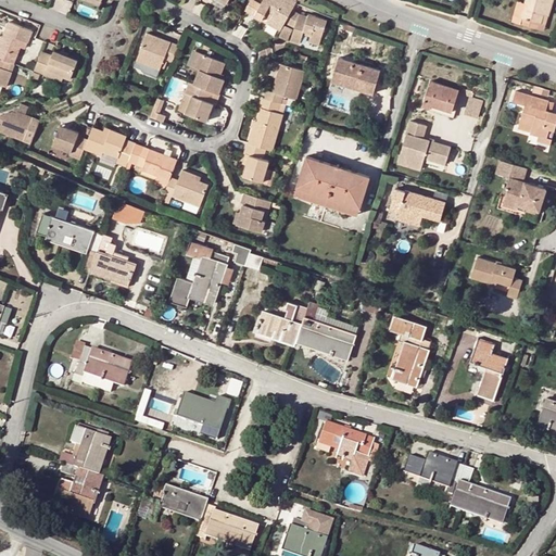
[(269,22),(266,26),(279,33),(283,25),(290,12),(294,4),(287,0),(263,0),(255,14),(269,22)]
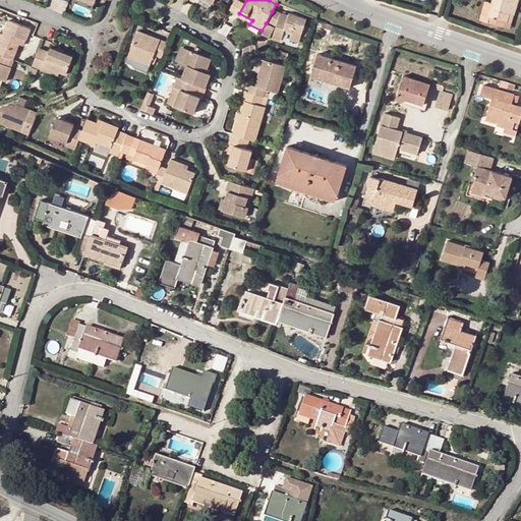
[(510,14),(514,15),(518,0),(498,0),(497,4),(491,3),(487,17),(497,19),(507,22),(510,14)]
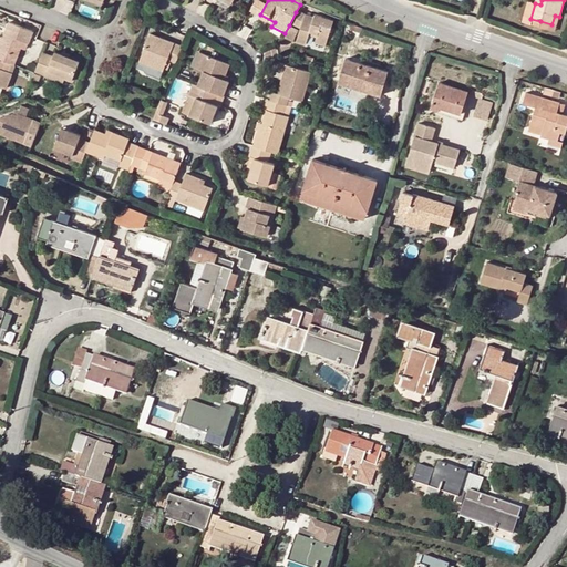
[(521,26),(538,31),(540,21),(531,19),(535,3),(527,1),(521,26)]
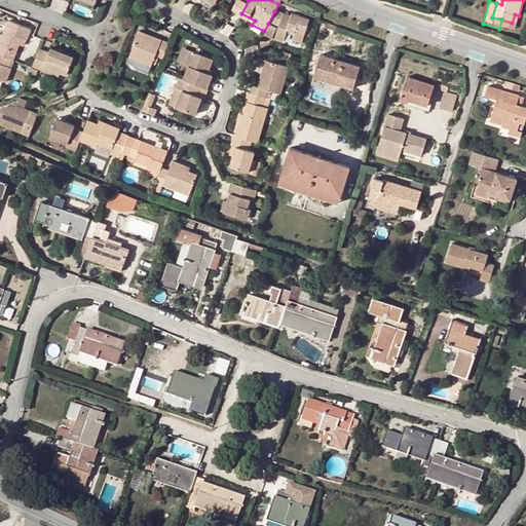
[(293,37),(293,38),(302,41),(303,38),(309,40),(313,27),(307,25),(308,22),(291,16),(290,19),(282,16),(274,11),(268,24),(277,29),(273,41),(283,43),(286,35),(287,32),(294,34),(293,37)]
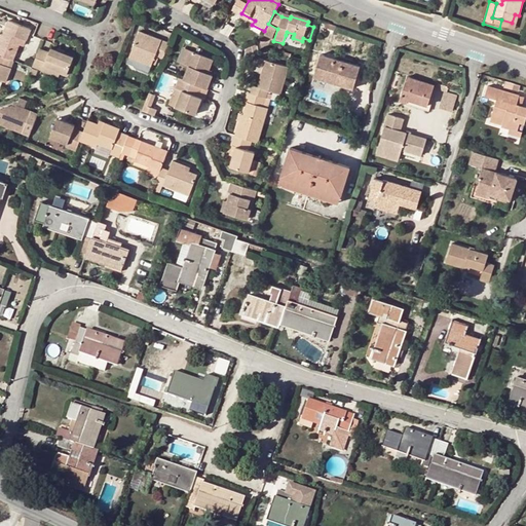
[(0,54),(9,59),(16,43),(19,37),(25,39),(29,29),(6,20),(1,34),(0,36),(0,54)]
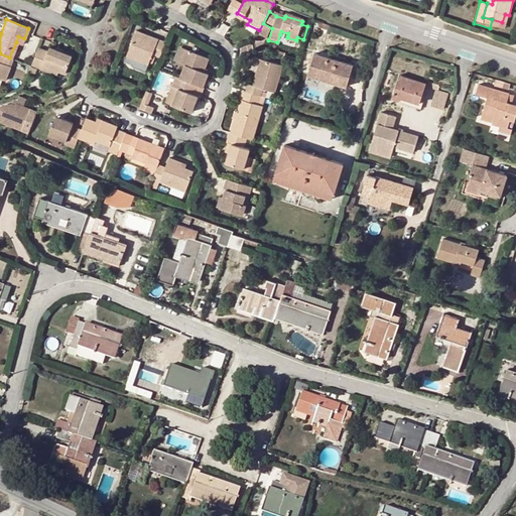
[(502,22),(492,19),(490,28),(504,32),(506,24),(502,22)]
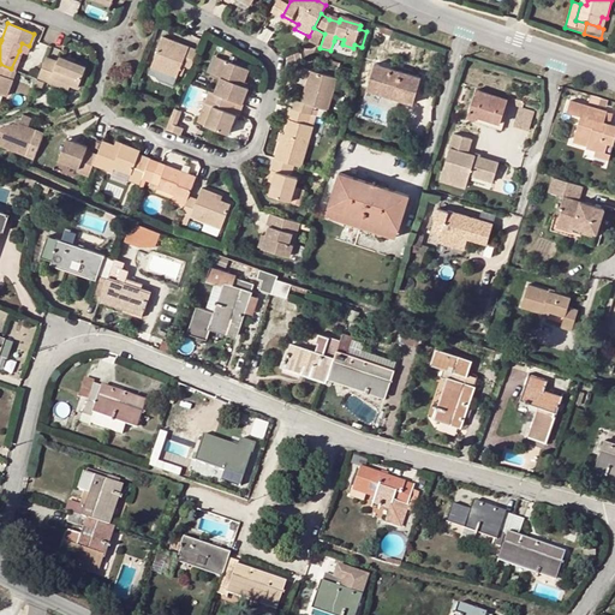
[(393,30),(382,27),(380,33),(392,36),(393,30)]
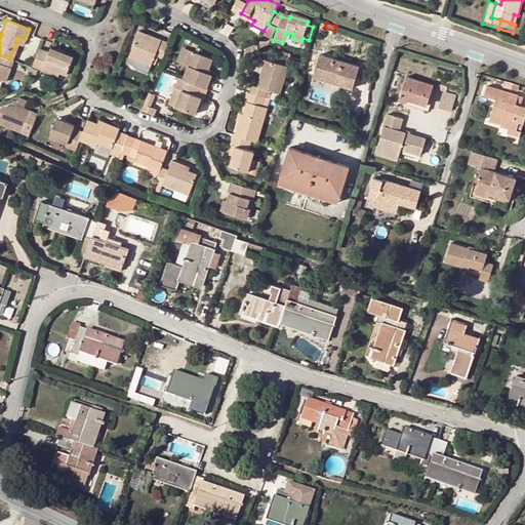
[(129,55),(151,65),(155,54),(163,57),(169,42),(139,30),(129,55)]
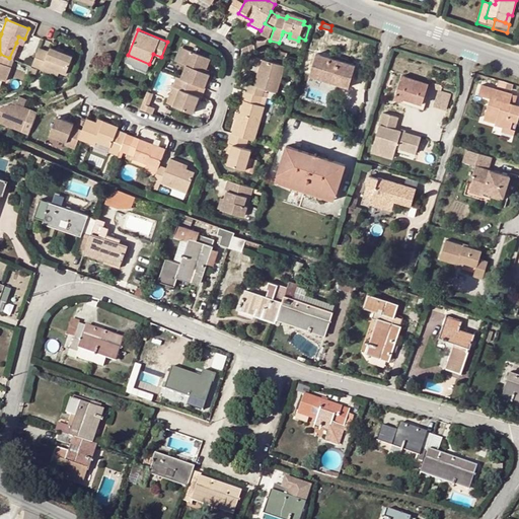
[(174,61),(178,62),(183,48),(180,47),(174,61)]
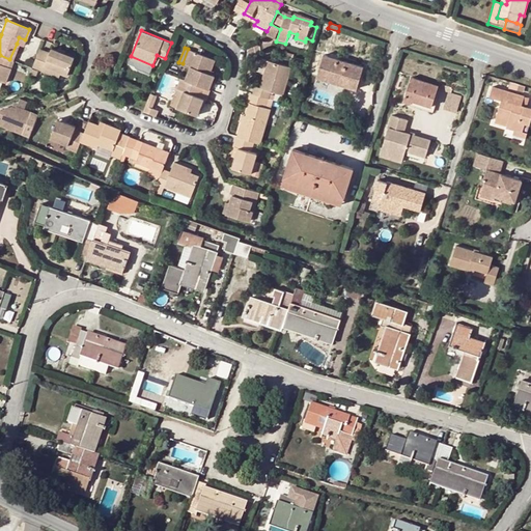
[(45,67),(60,74),(66,77),(74,58),(51,49),(50,53),(39,50),(32,67),(43,72),(45,67)]
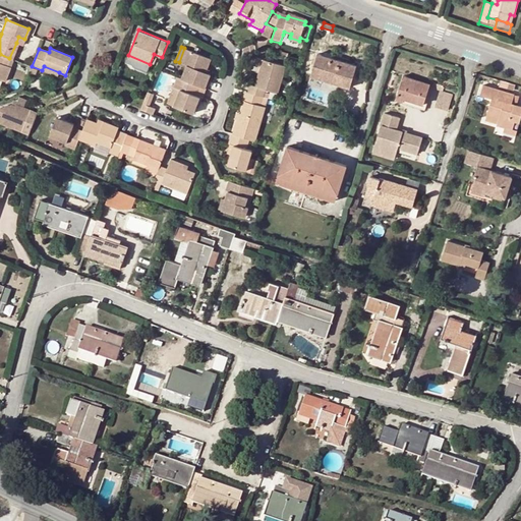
[(184,48),(179,62),(183,64),(178,77),(200,87),(206,88),(211,75),(206,73),(212,59),(184,48)]
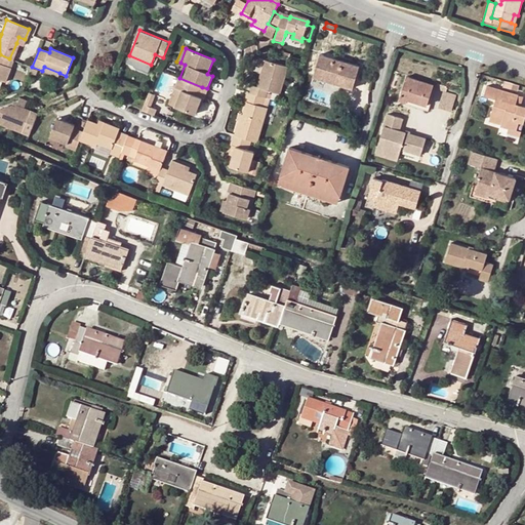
[(9,58),(0,54),(0,80),(5,82),(11,68),(7,67),(9,58)]
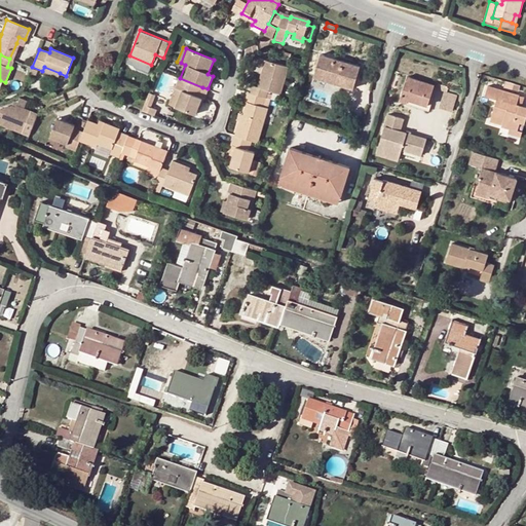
[(149,70),(151,65),(129,55),(127,62),(149,70)]
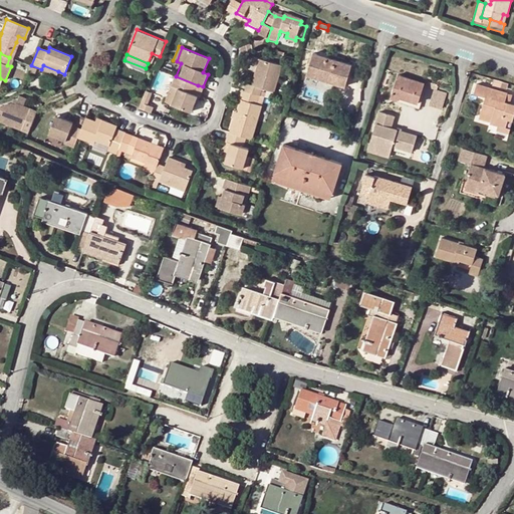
[(326,80),(345,86),(351,66),(313,54),(308,71),(327,77),(326,80)]
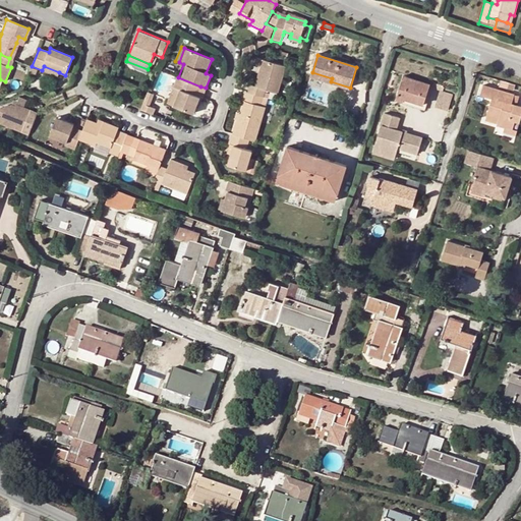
[(263,60),(257,58),(253,71),(259,72),(263,60)]
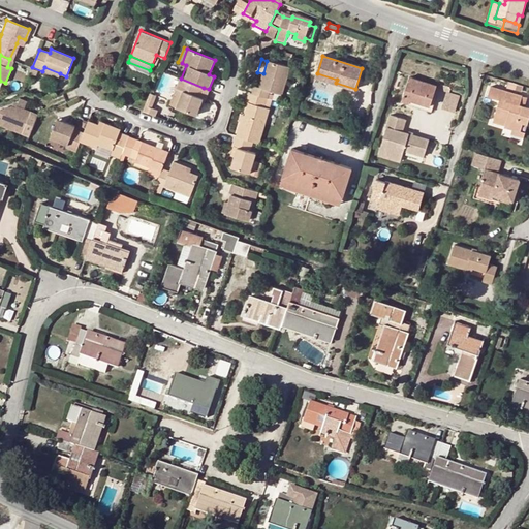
[(275,92),(282,94),(290,68),(267,61),(263,73),(259,87),(255,86),(252,94),(267,98),(269,93),(270,91),(275,92)]
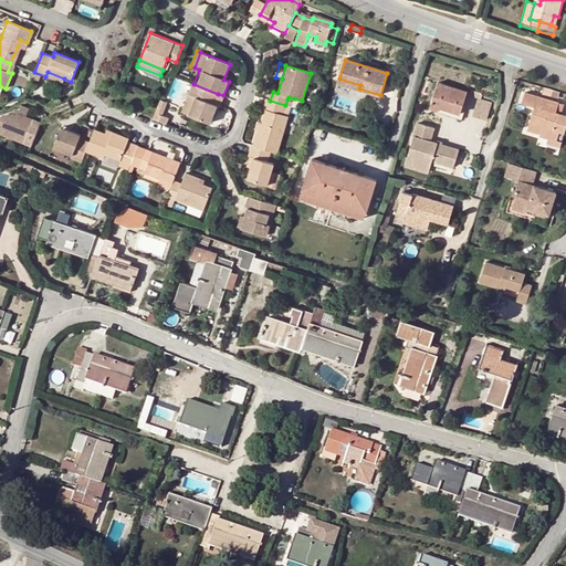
[(62,83),(64,79),(48,72),(45,76),(62,83)]
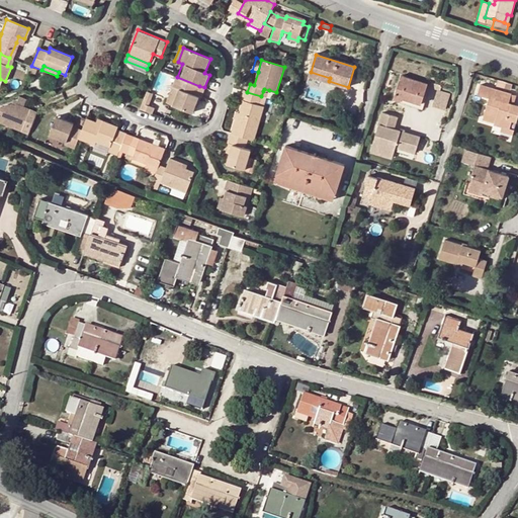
[(30,68),(27,77),(32,80),(36,71),(30,68)]
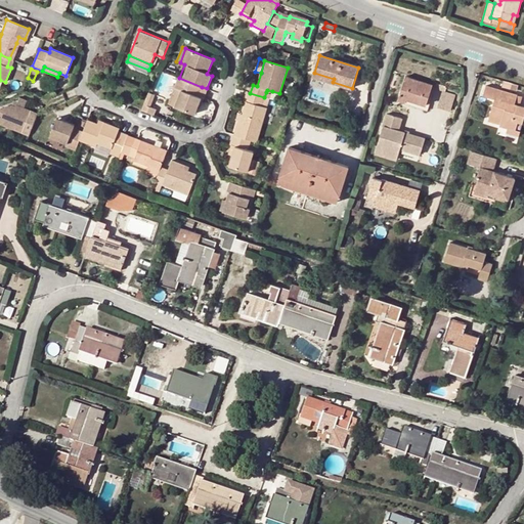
[(333,82),(334,79),(314,73),(313,76),(333,82)]
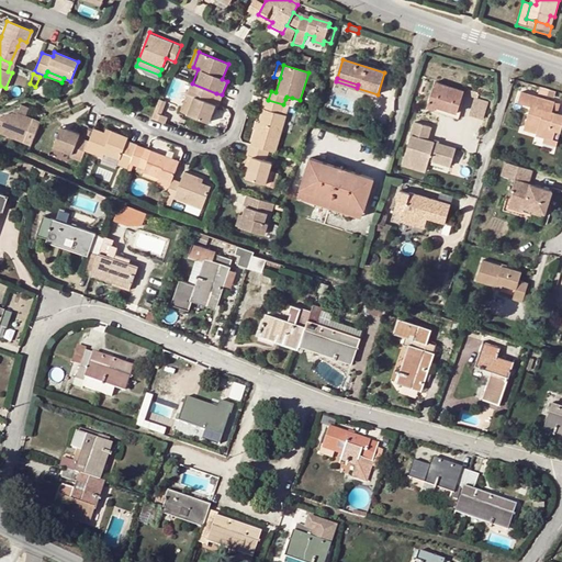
[(208,122),(211,113),(213,107),(214,104),(212,103),(216,93),(192,83),(188,81),(183,92),(186,93),(190,96),(184,113),(208,122)]
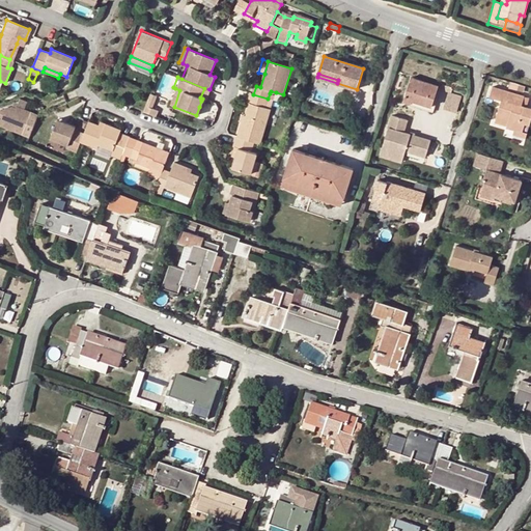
[(411,104),(412,102),(431,108),(439,87),(412,79),(403,102),(411,104)]
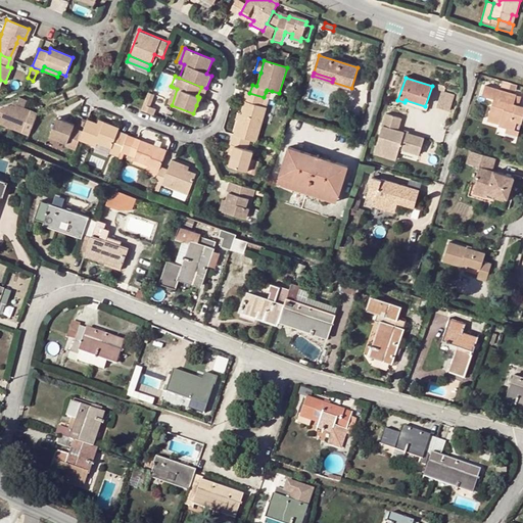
[(167,103),(172,105),(177,89),(173,87),(167,103)]
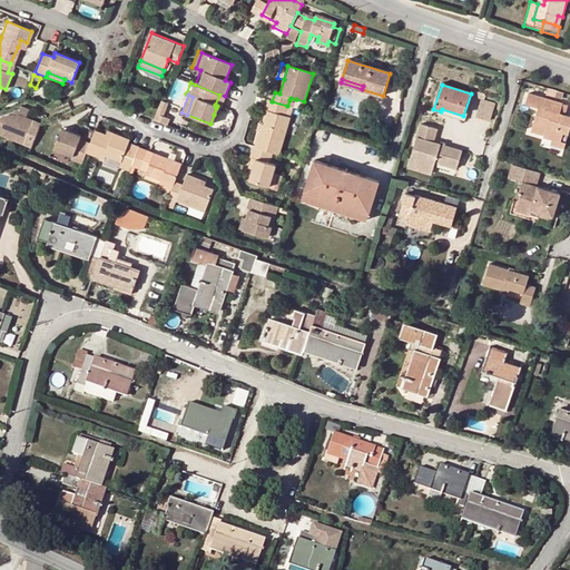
[(563,105),(529,95),(526,105),(539,108),(531,133),(544,136),(544,137),(552,140),(561,143),(564,134),(569,135),(569,131),(569,117),(560,115),(563,105)]
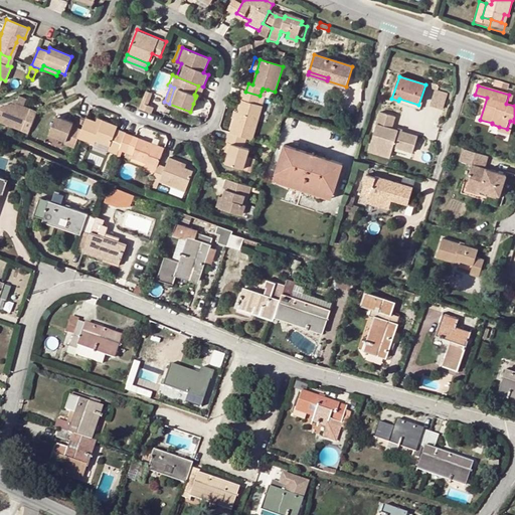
[(275,92),(268,90),(267,93),(266,97),(273,99),(275,92)]
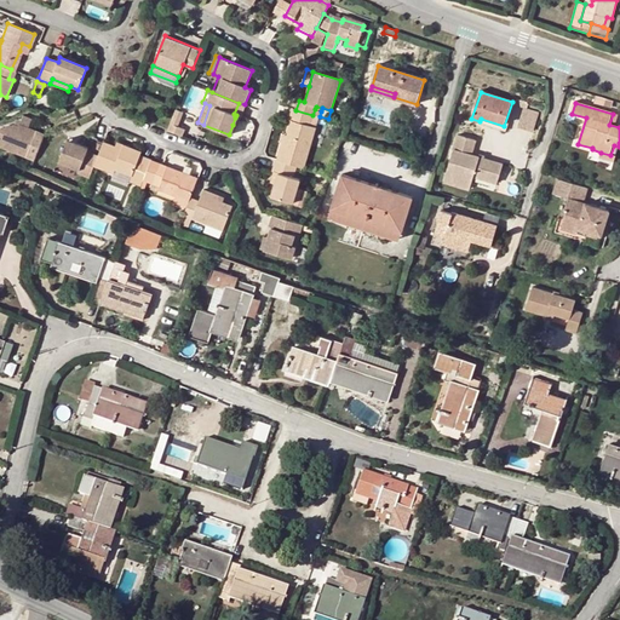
[(184,112),(176,109),(176,110),(171,125),(168,130),(183,136),(185,130),(178,126),(184,112)]
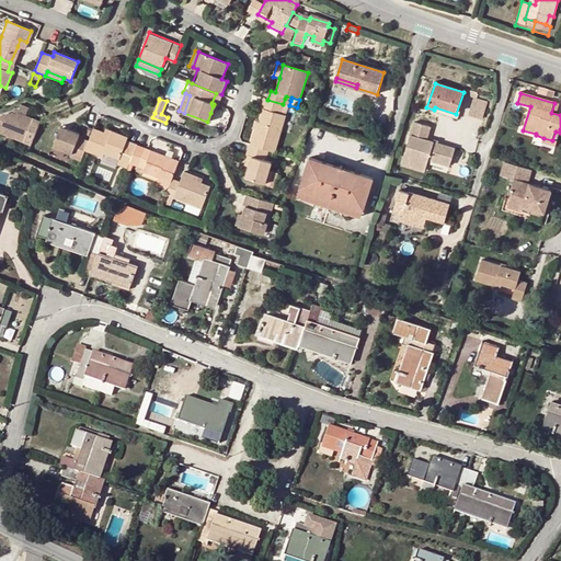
[(264,109),(260,123),(259,128),(256,128),(251,145),(267,149),(274,151),(286,115),(281,113),(283,104),(267,100),(265,99),(262,109),(264,109)]
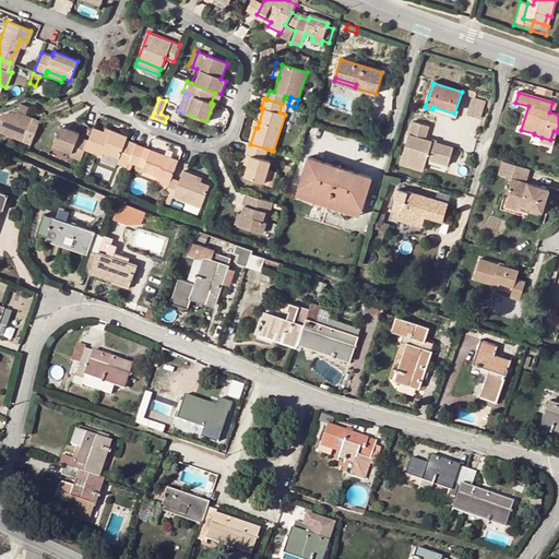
[(20,105),(18,110),(16,114),(25,117),(28,108),(20,105)]
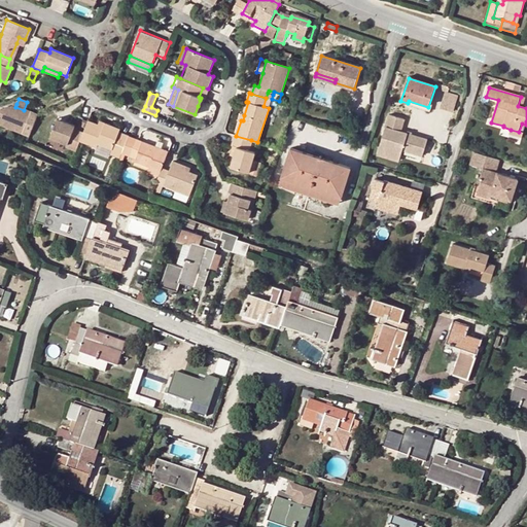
[(428,107),(409,101),(408,103),(407,105),(427,112),(428,107)]
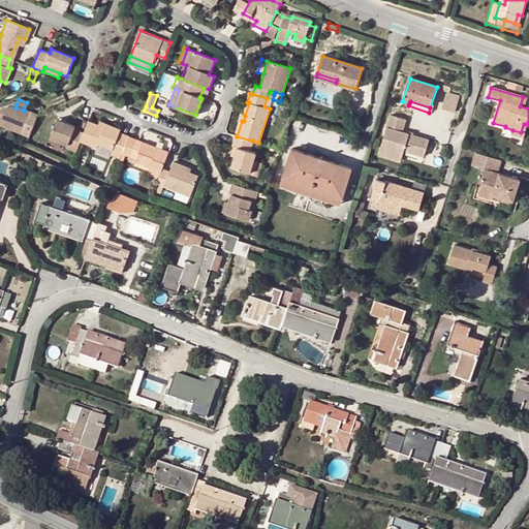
[(0,127),(28,139),(37,116),(24,111),(16,107),(14,110),(11,109),(11,107),(0,111),(0,127)]
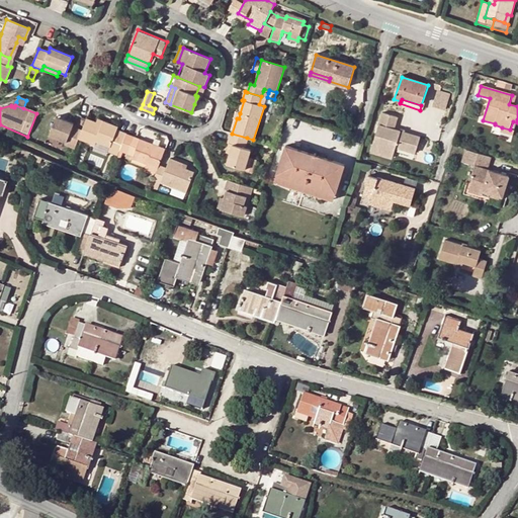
[(398,116),(382,111),(370,151),(393,158),(396,147),(415,153),(420,137),(404,132),(401,130),(395,127),(398,116)]
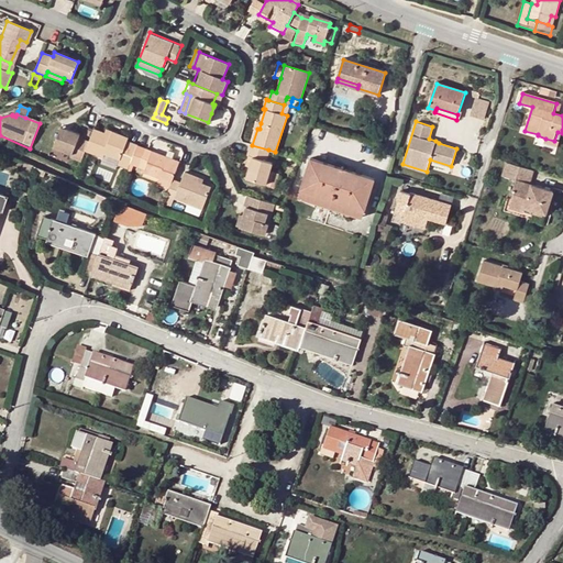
[(111,135),(106,133),(95,129),(89,143),(86,152),(102,158),(103,155),(120,161),(118,165),(128,169),(131,163),(138,145),(128,141),(129,139),(112,132),(111,135)]
